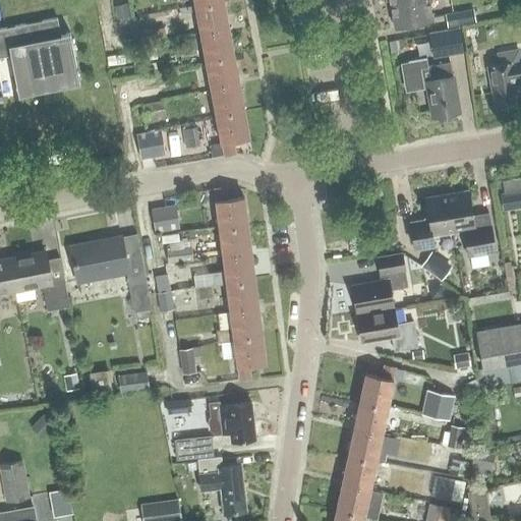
[(195,13),(199,31),(228,25),(222,0),(192,0),(194,6),(186,8),(188,14),(195,13)]
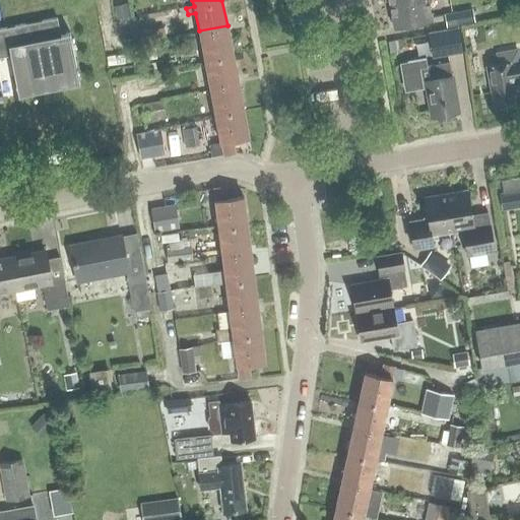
[(428,0),(410,0),(388,4),(392,27),(432,19),(428,0)]
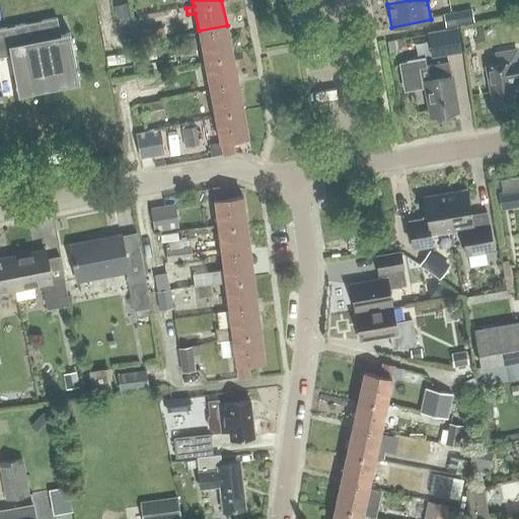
[(130,16),(128,4),(114,6),(116,19),(130,16)]
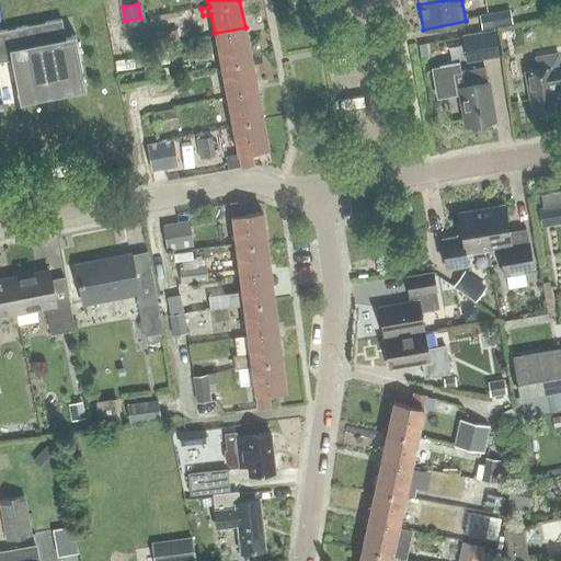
[(512,25),(508,10),(479,16),(482,32),(512,25)]
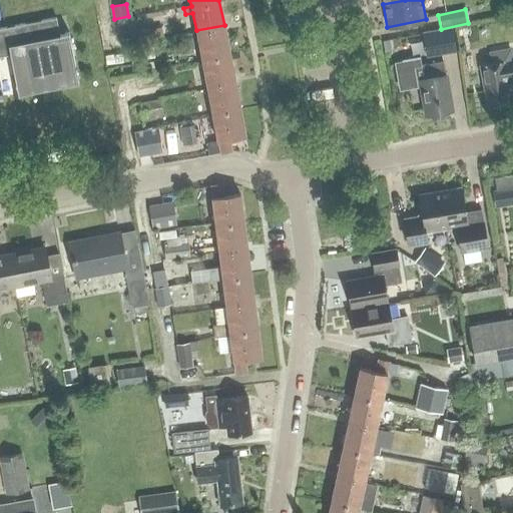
[(0,96),(0,56),(9,55),(28,51),(33,80),(29,81),(29,83),(41,80),(43,89),(69,84),(69,85),(79,83),(69,33),(60,35),(56,18),(0,28),(0,98),(2,98),(2,96),(0,96)]
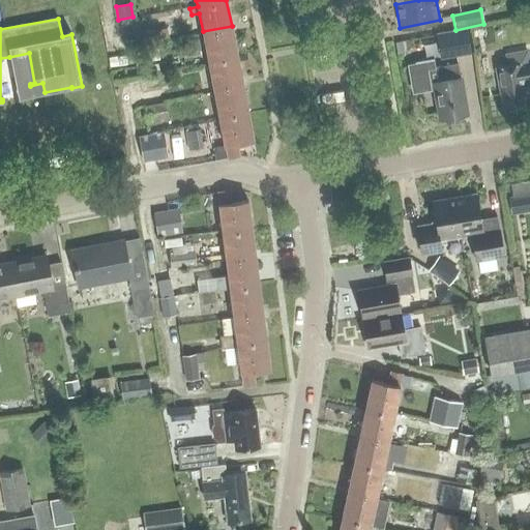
[(232,26),(203,31),(209,63),(238,57),(232,26)]
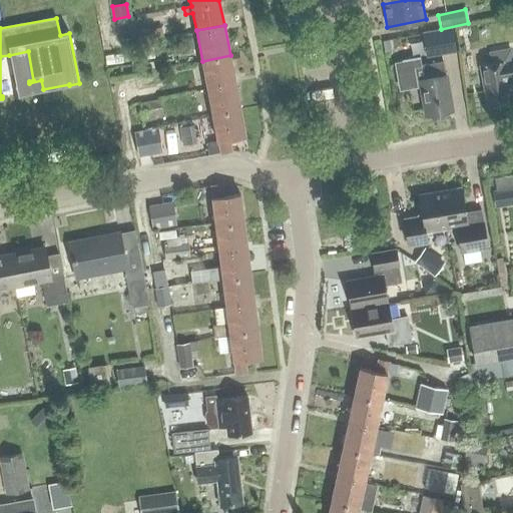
[(154,40),(151,26),(123,32),(126,46),(154,40)]
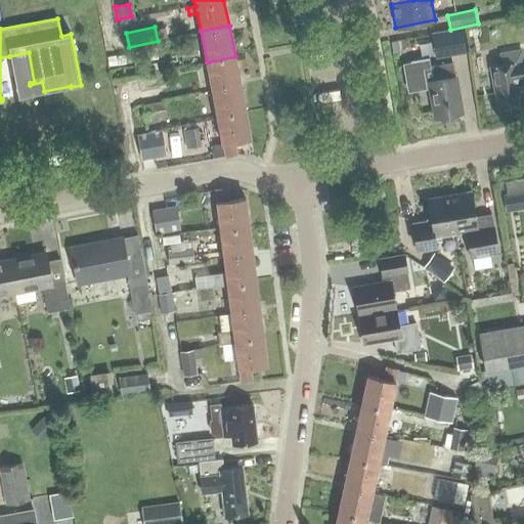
[(460,31),(434,36),(436,52),(449,49),(451,56),(465,54),(460,31)]
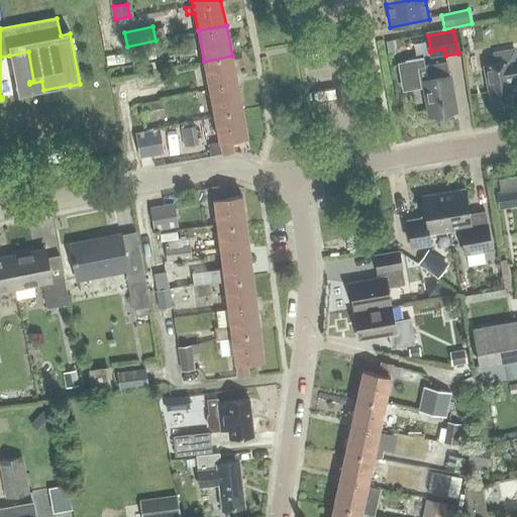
[(196,53),(194,39),(187,40),(189,54),(196,53)]
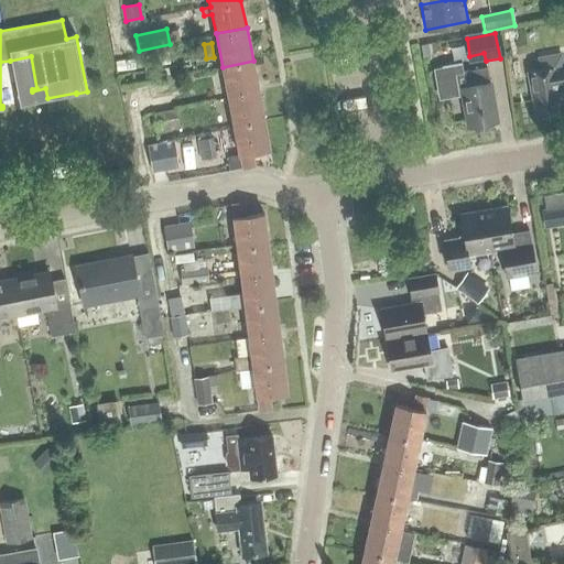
[(528,72),(534,115),(563,109),(562,98),(563,97),(563,65),(562,66),(560,54),(538,57),(540,69),(528,72)]
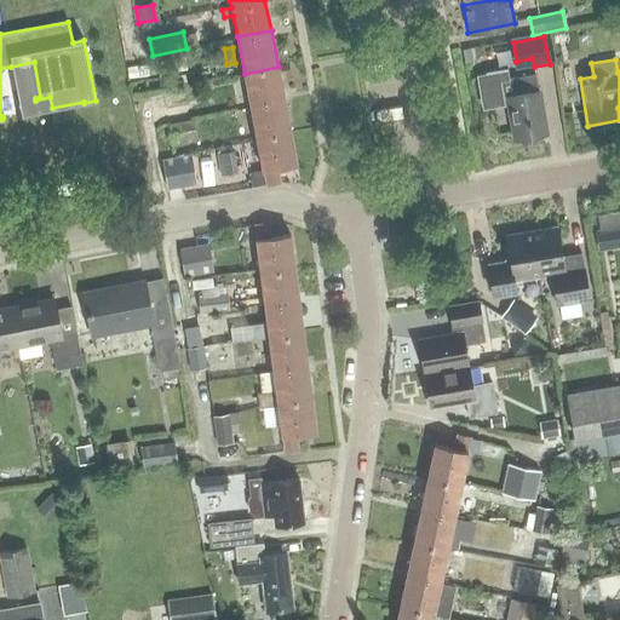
[(279,67),(245,74),(250,102),(251,109),(252,110),(286,104),(279,67)]
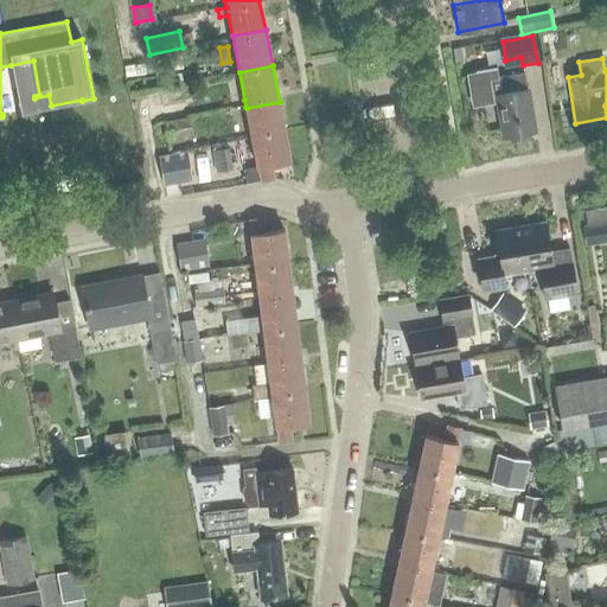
[(475,80),(468,81),(473,106),(492,102),(492,96),(496,96),(503,136),(534,132),(523,74),(497,77),(496,66),(474,71),(475,80)]
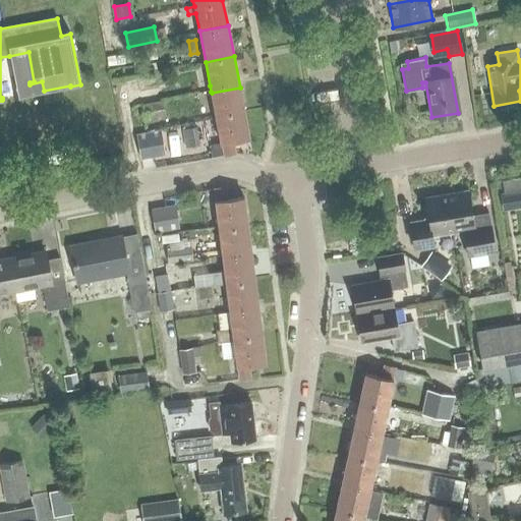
[(240,88),(212,93),(218,124),(246,118),(240,88)]
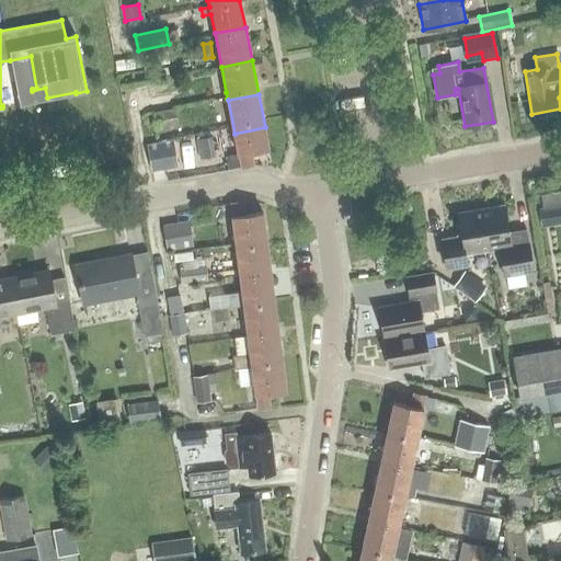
[(179,125),(175,109),(152,114),(156,129),(179,125)]
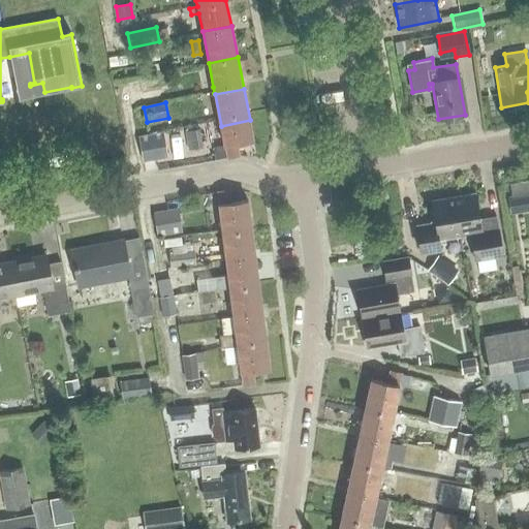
[(250,120),(221,126),(224,146),(213,148),(215,160),(239,156),(236,144),(253,141),(250,120)]
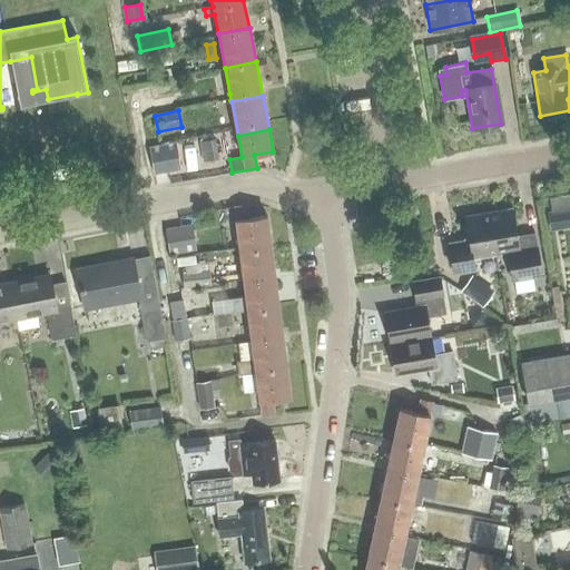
[(218,159),(215,139),(199,141),(203,163),(218,159)]
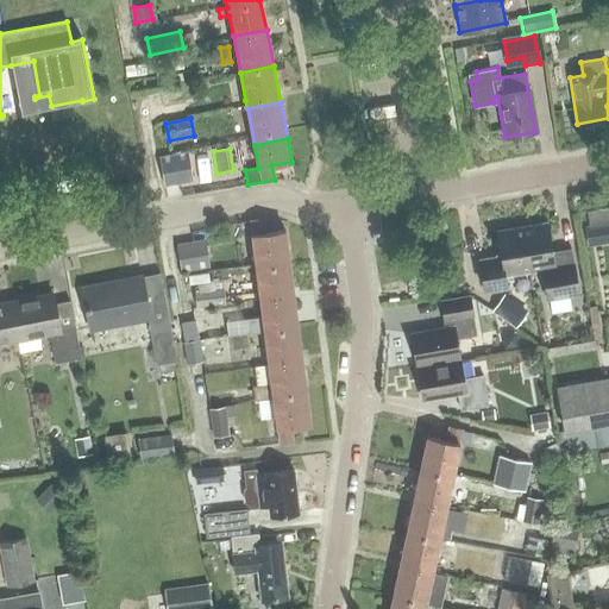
[(179,184),(193,182),(187,152),(173,155),(159,157),(164,187),(179,184)]
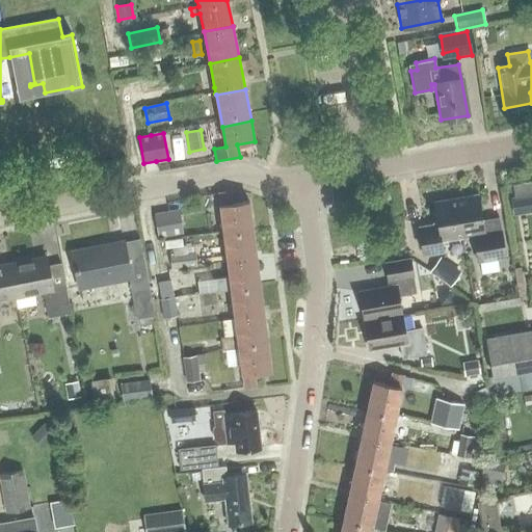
[(514,194),(531,191),(531,180),(512,183),(514,194)]
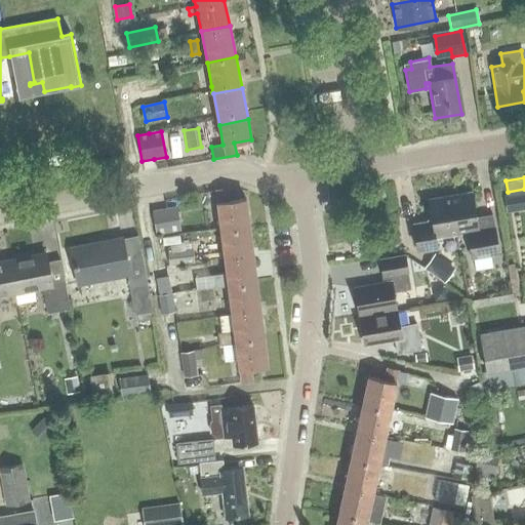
[(216,191),(220,223),(249,219),(246,199),(230,202),(228,189),(216,191)]
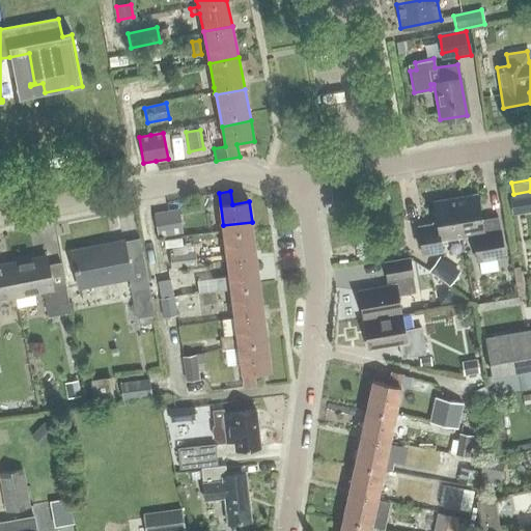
[(500,228),(484,230),(478,194),(455,198),(462,234),(472,232),(477,259),(505,255),(498,216),(500,228)]
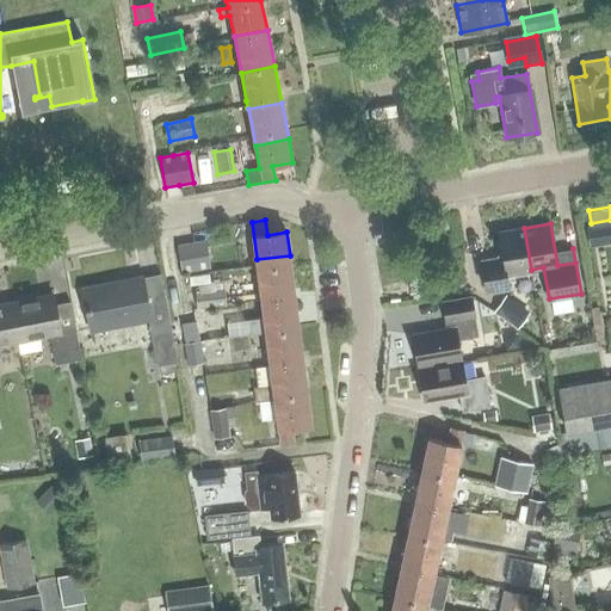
[(604,223),(586,227),(590,246),(608,244),(604,223)]
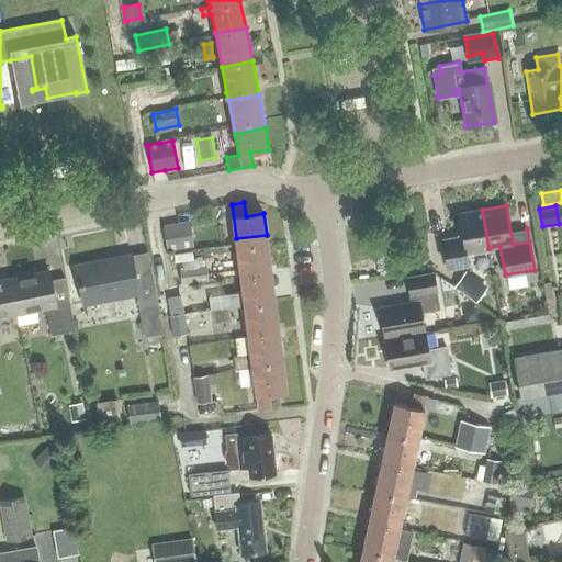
[(489,248),(482,210),(459,214),(462,236),(444,239),(448,268),(468,265),(465,253),(489,248)]
